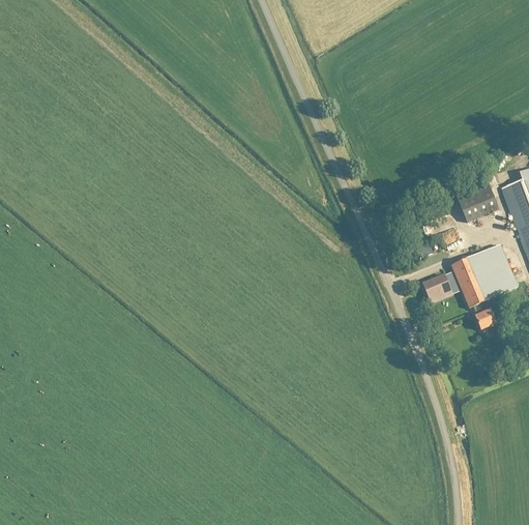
[(528,175),(501,186),(528,261),(528,175)]
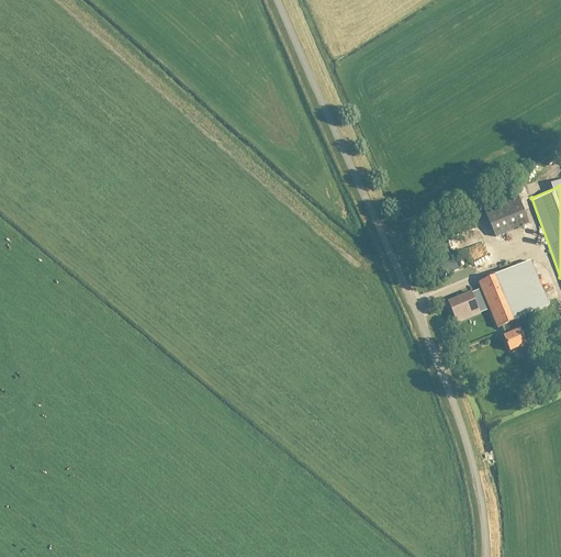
[(516,190),(482,203),(494,233),(527,220),(516,190)]
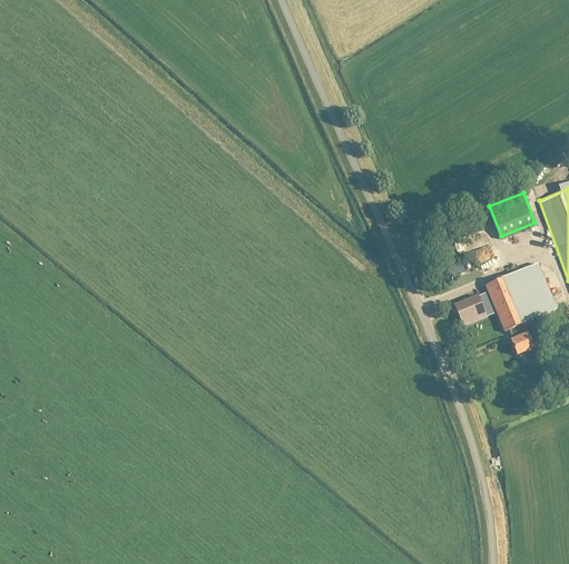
[(490,238),(489,236),(477,240),(482,255),(489,251),(488,246),(499,241),(497,235),(490,238)]
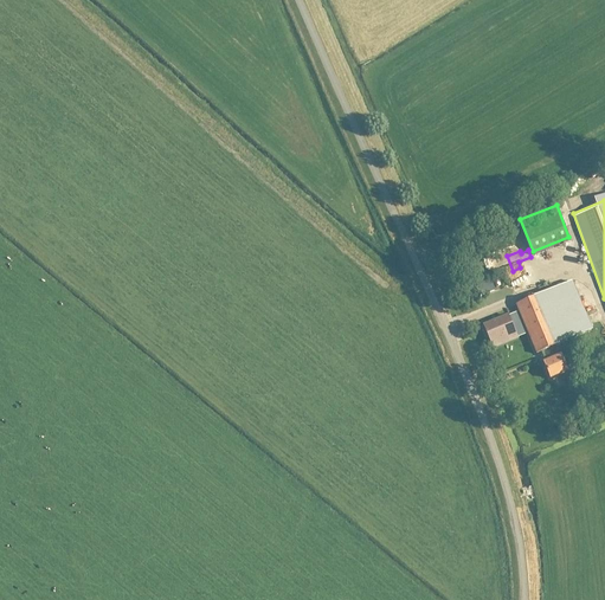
[(538,291),(515,301),(535,349),(540,348),(545,357),(542,359),(549,375),(566,368),(560,352),(558,352),(553,342),(559,340),(558,339),(586,327),(578,304),(548,317),(538,291)]
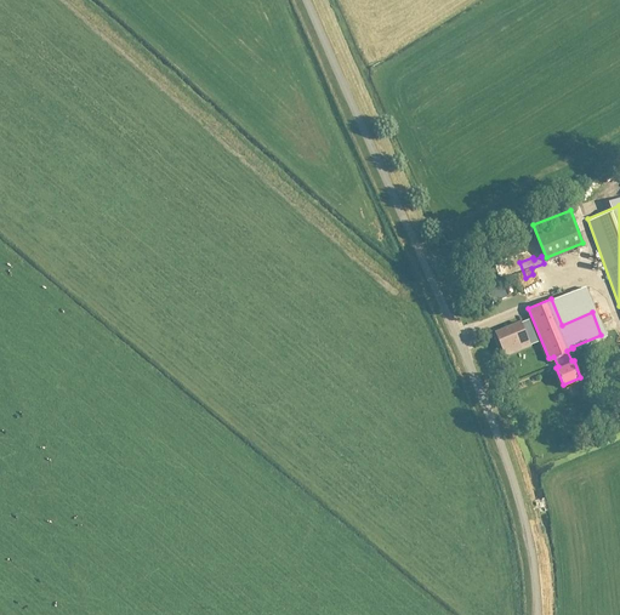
[(519,319),(494,330),(501,348),(527,337),(519,319)]
